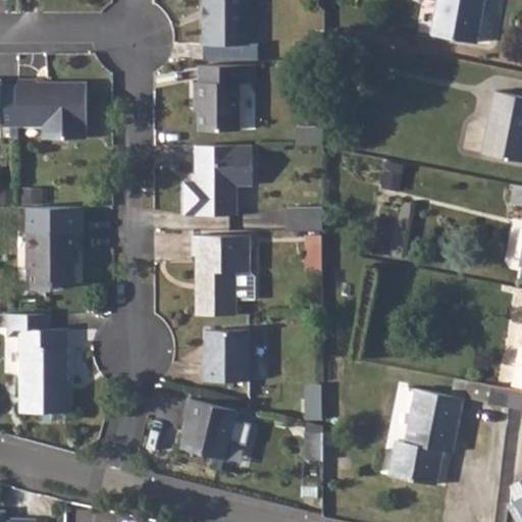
[(201,0),(202,44),(249,45),(248,0),(201,0)]
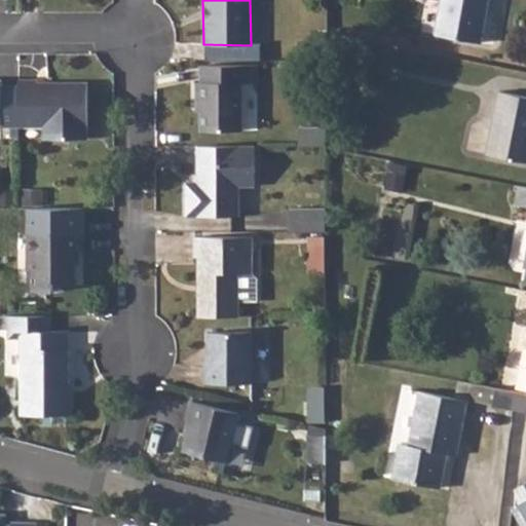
[(440,0),(434,34),(479,42),(486,0),(440,0)]
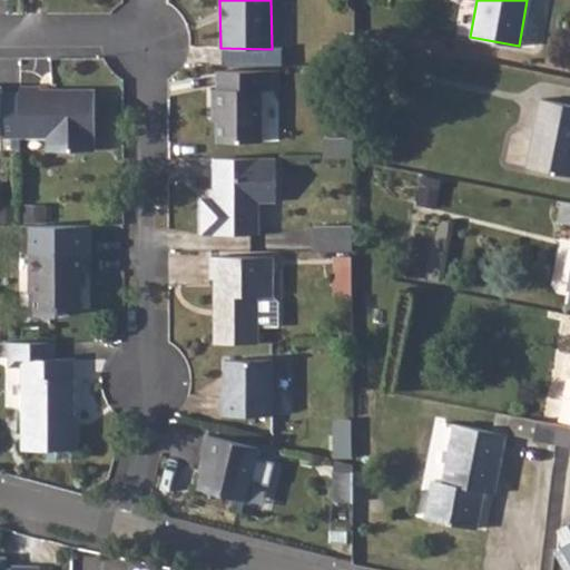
[(216,91),(212,90),(212,112),(216,114),(216,141),(262,143),(262,92),(267,92),(267,74),(216,75),(216,91)]
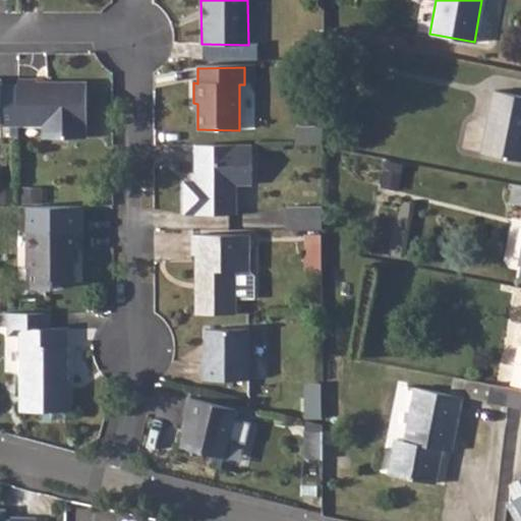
[(254,67),(244,67),(244,84),(253,84),(254,67)]
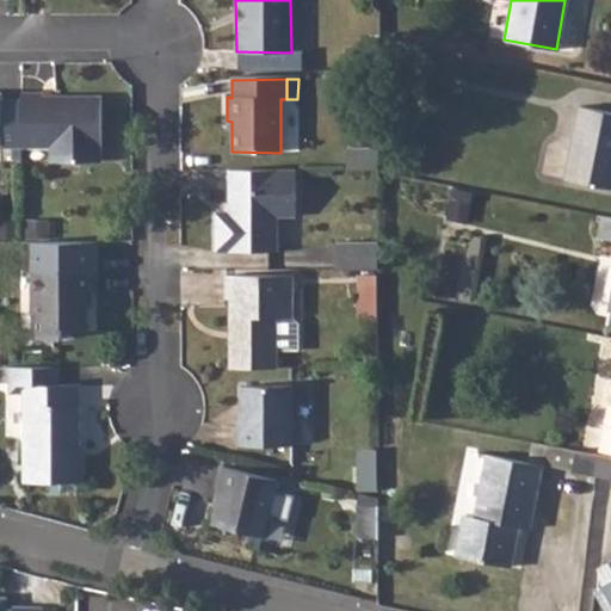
[(0,148),(19,148),(19,100),(0,102),(0,92),(0,148)]
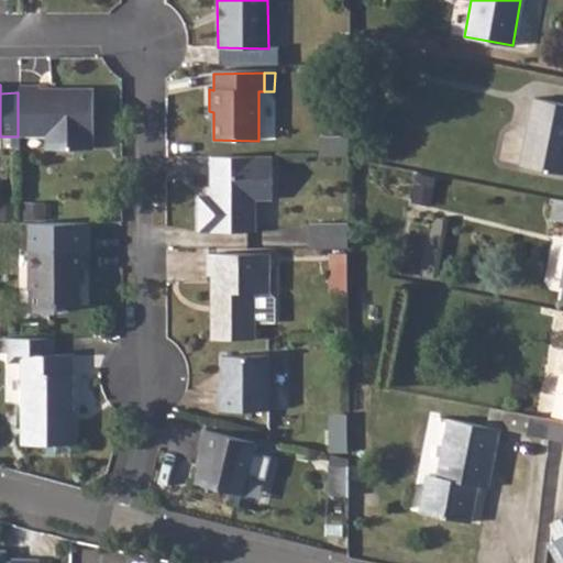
[(37,85),(18,85),(18,92),(18,136),(42,136),(43,154),(92,154),(90,92),(51,94),(46,98),(39,98),(39,94),(37,85)]
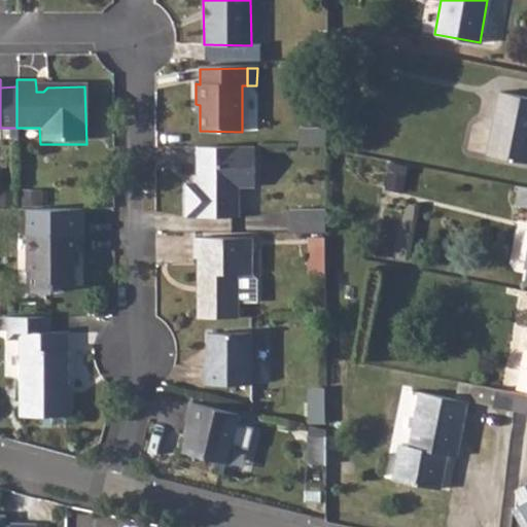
[(526,97),(497,92),(485,154),(526,162),(526,97)]
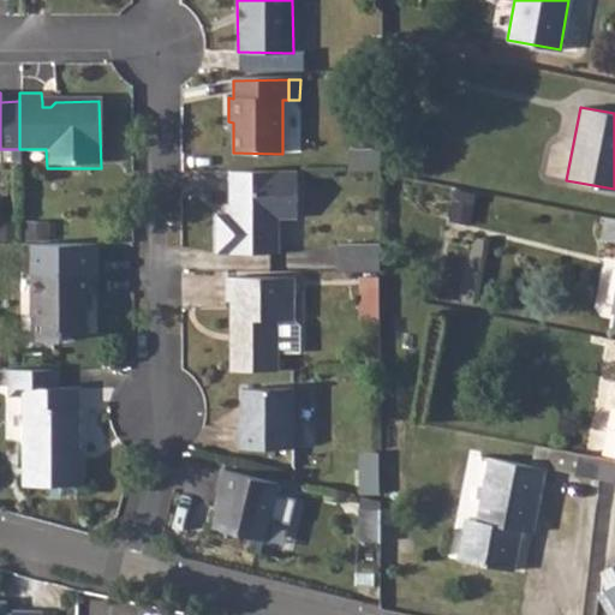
[(347,151),(347,173),(380,173),(378,151),(347,151)]
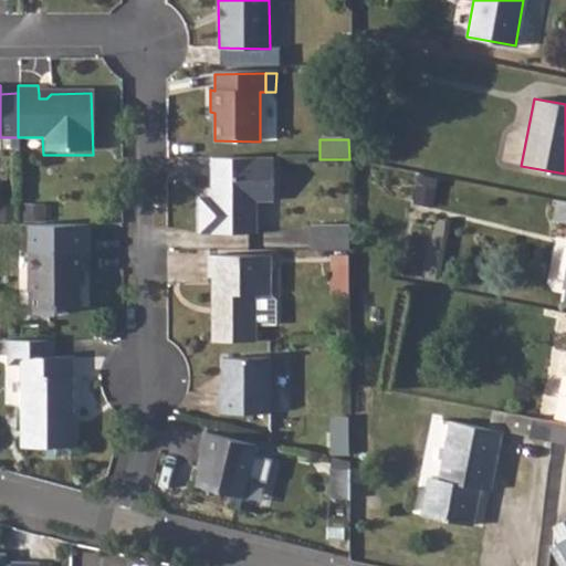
[(218,198),(206,198),(199,198),(199,236),(258,234),(258,201),(274,201),(274,160),(210,160),(211,191),(218,192),(218,198)]
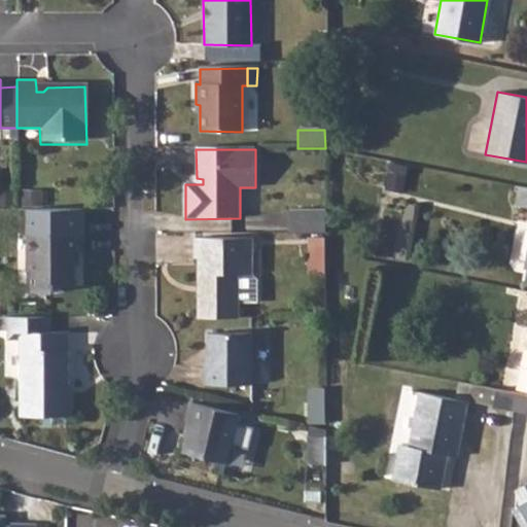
[(526,187),(518,186),(515,205),(526,207),(526,252),(524,268),(526,268),(526,187)]
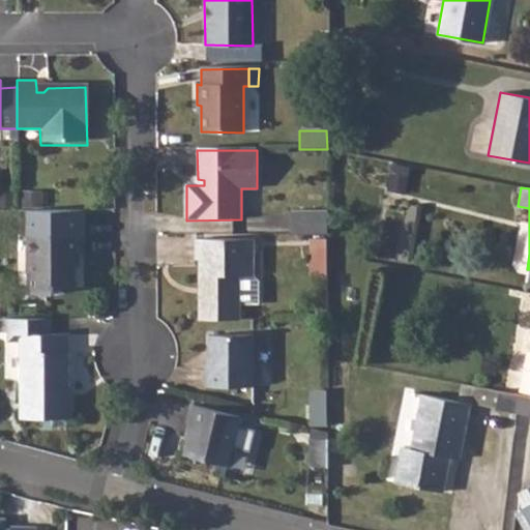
[(291,214),(291,237),(327,238),(327,215),(291,214)]
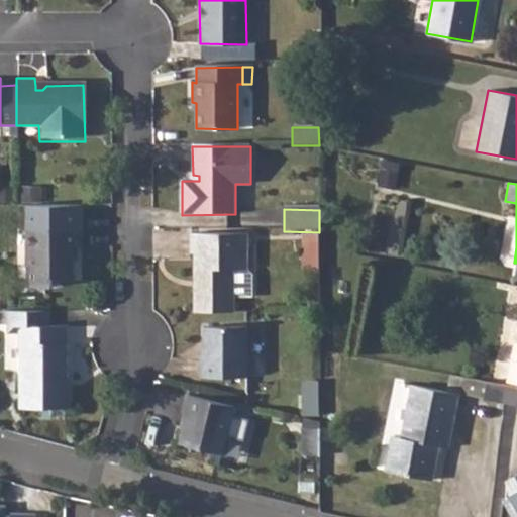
[(79,230),(25,229),(25,265),(30,264),(30,286),(52,286),(52,280),(70,279),(71,247),(79,246),(79,230)]
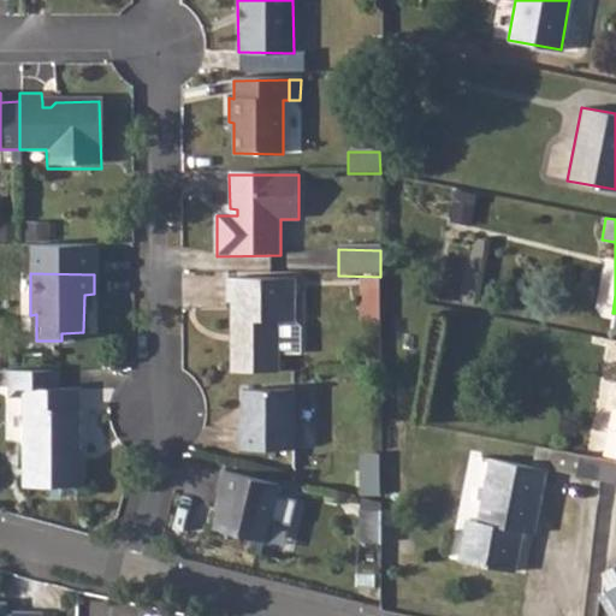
[(238,349),(232,349),(231,373),(280,374),(279,325),(295,325),(295,282),(229,280),(229,304),(232,304),(232,321),(238,323),(238,349)]
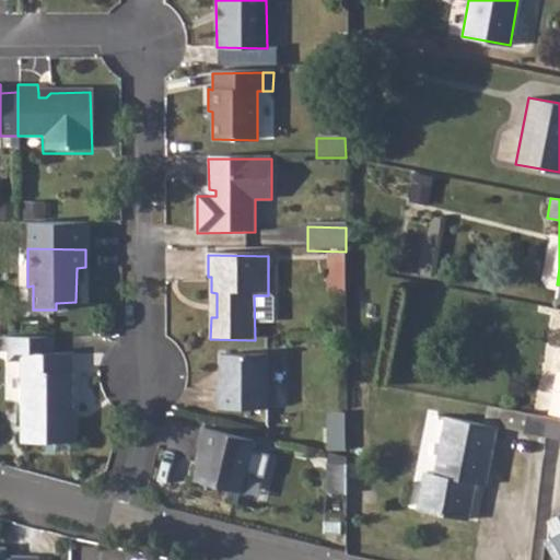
[(18,353),(16,442),(72,443),(72,420),(67,420),(67,353),(18,353)]
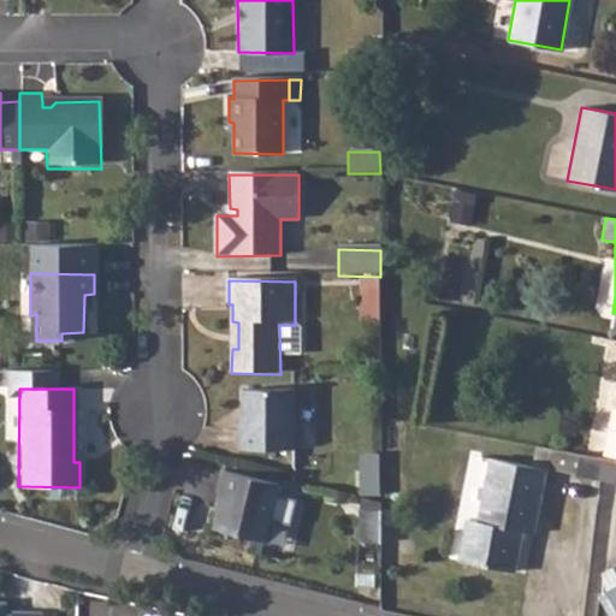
[(237,432),(237,451),(292,451),(294,392),(242,392),(242,431),(237,432)]
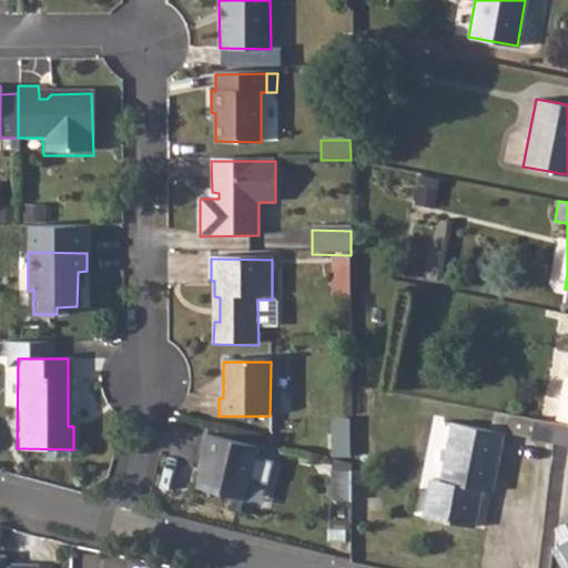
[(499,425),(528,432),(531,417),(503,411),(499,425)]
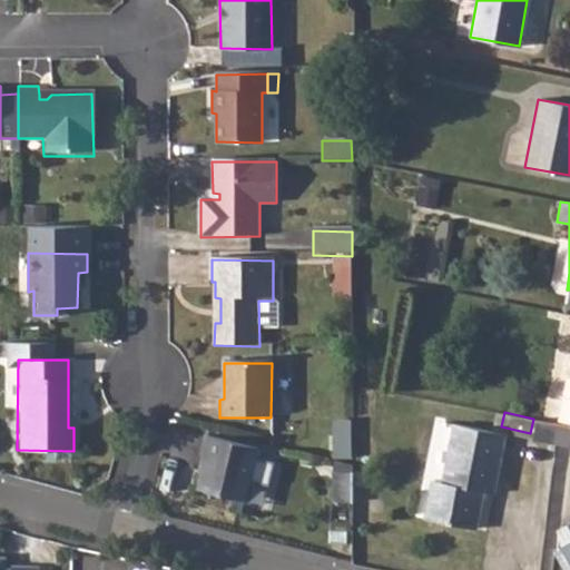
[(537,422),(532,441),(556,445),(559,426),(537,422)]
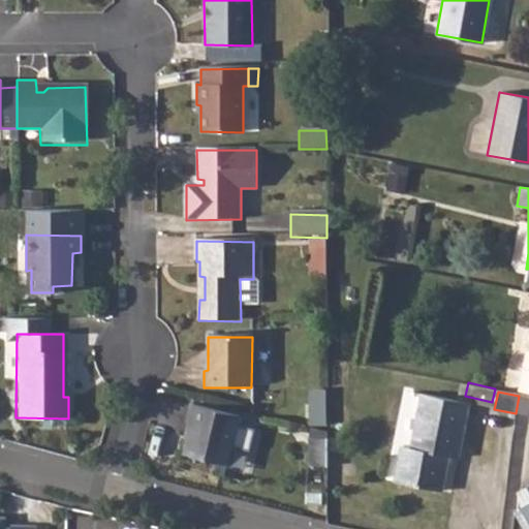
[(408,463),(399,461),(395,481),(441,492),(448,456),(457,458),(466,402),(421,394),(410,448),(408,463)]
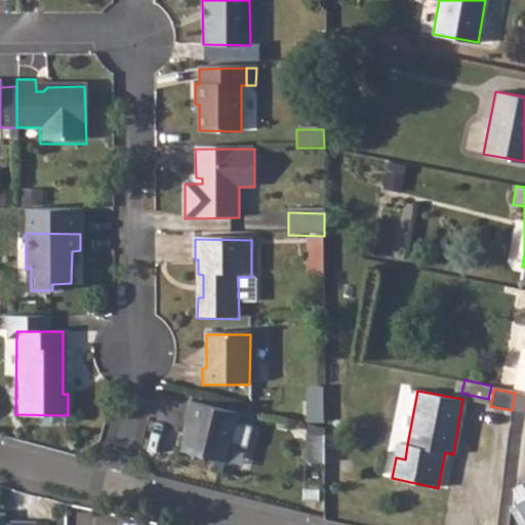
[(524,394),(515,393),(512,410),(524,412),(524,394)]
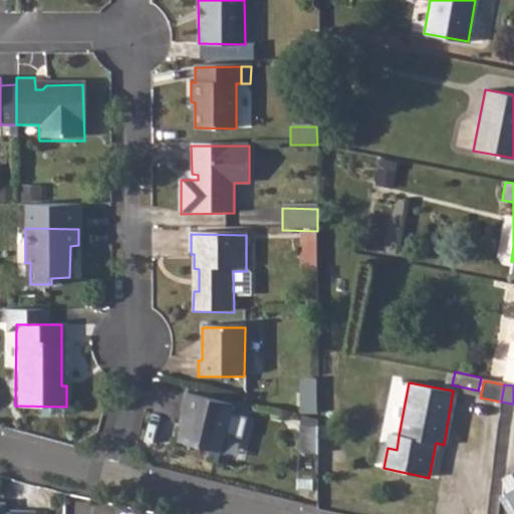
[(185,410),(175,440),(217,452),(230,407),(185,393),(179,409),(185,410)]
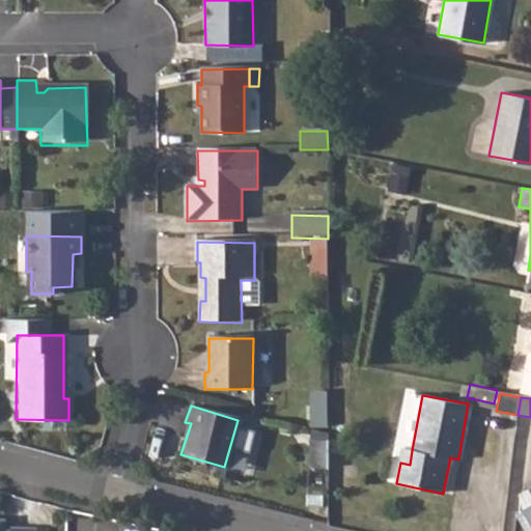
[(309,472),(327,472),(327,443),(308,443),(309,472)]
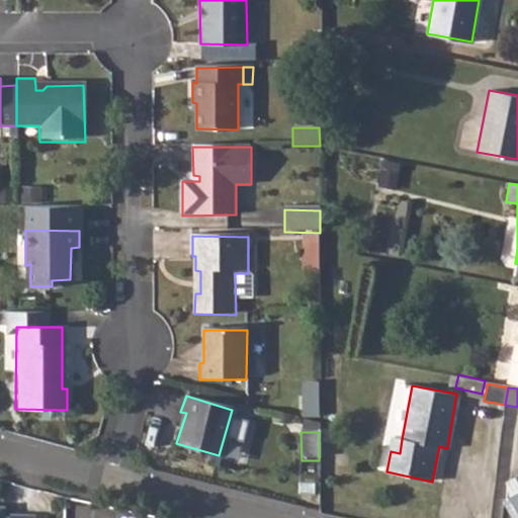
[(394,437),(391,451),(400,453),(402,439),(394,437)]
